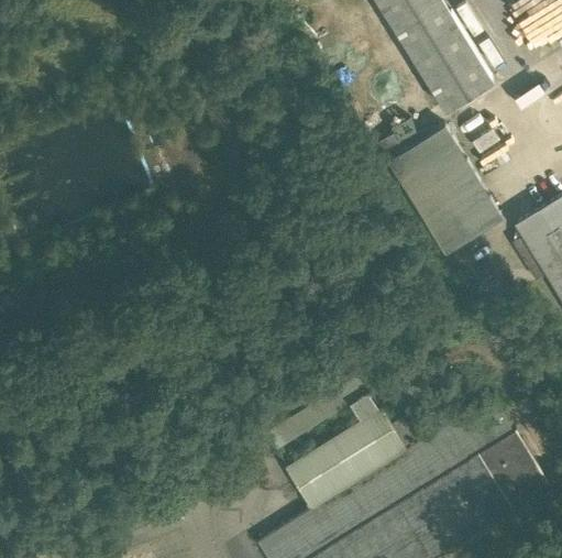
[(492,84),(440,0),(374,0),(444,112),(492,84)]
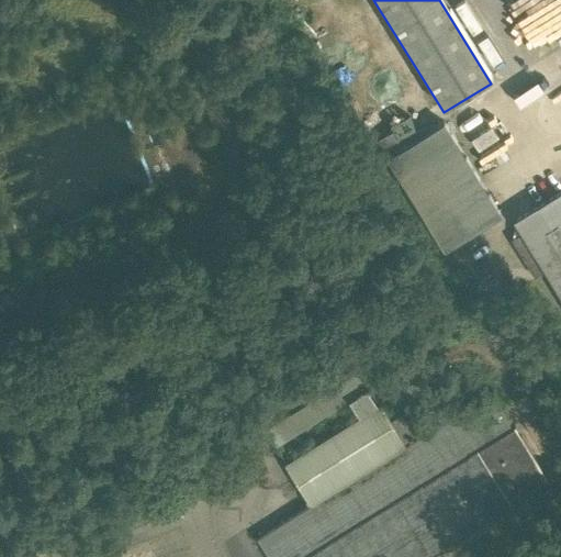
[(477,162),(519,132),(506,112),(462,142),(477,162)]
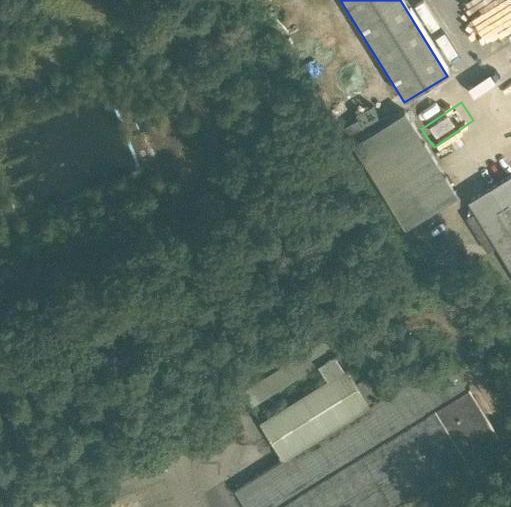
[(403,116),(352,147),(404,232),(455,200),(403,116)]
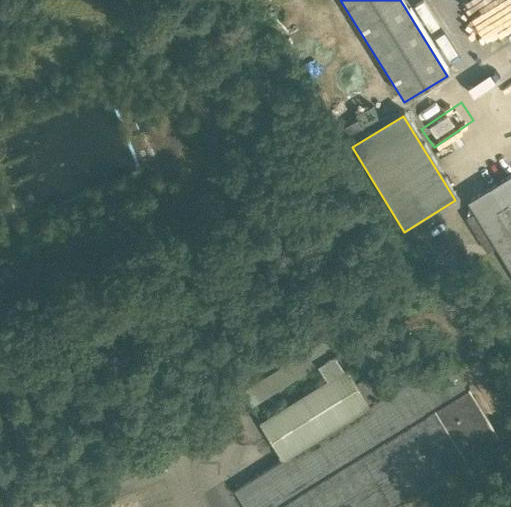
[(510,178),(468,205),(475,217),(483,230),(510,275),(510,178)]
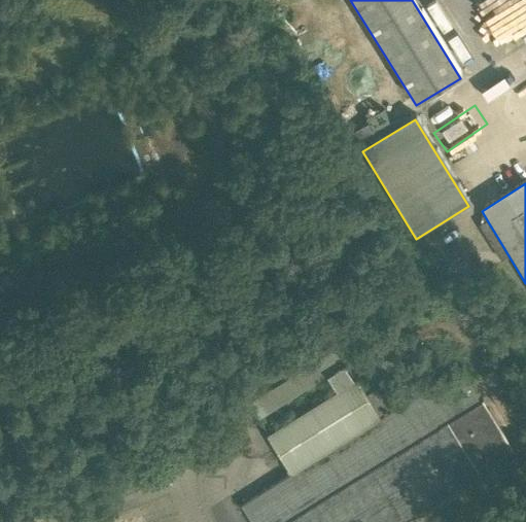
[(489,223),(480,230),(488,243),(497,237),(489,223)]
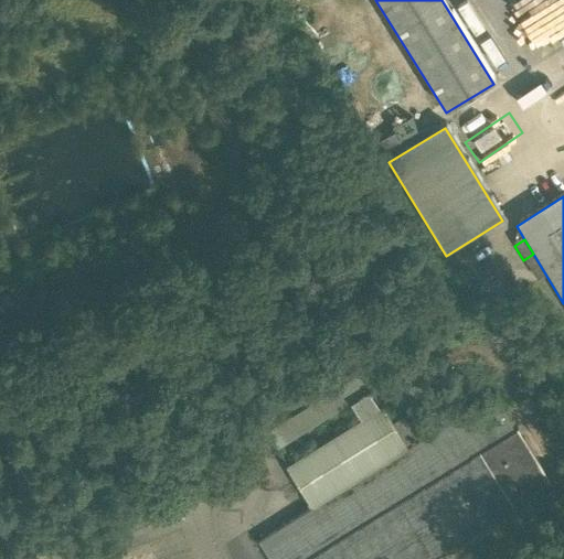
[(360,376),(265,434),(275,451),(370,393),(360,376)]
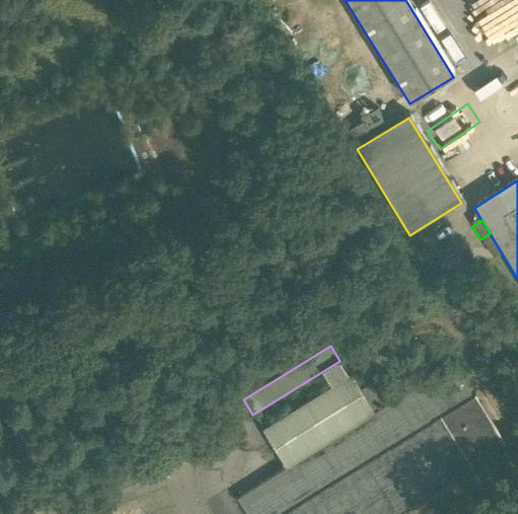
[(350,377),(262,432),(286,470),(237,500),(245,513),(466,513),(517,483),(517,467),(474,397),(472,398),(453,367),(383,410),(370,387),(360,393),(350,377)]
